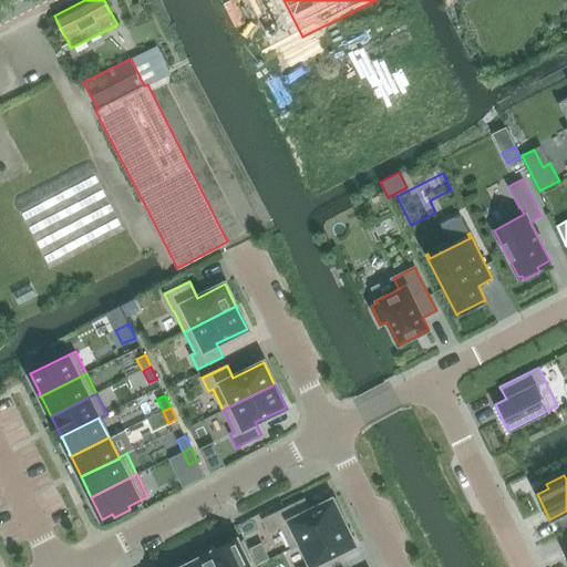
[(301,543),(343,523),(342,521),(339,515),(343,514),(336,498),(301,515),(295,503),(263,519),(269,533),(280,527),(291,549),(301,544),(301,543)]
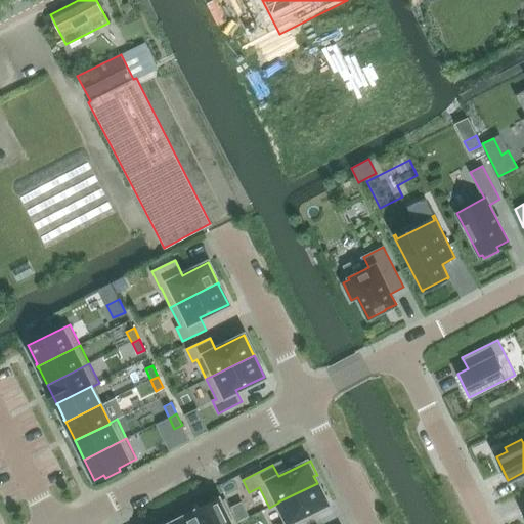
[(302,523),(299,518),(328,504),(317,484),(318,484),(317,483),(278,501),(278,503),(288,521),(282,523),(302,523)]
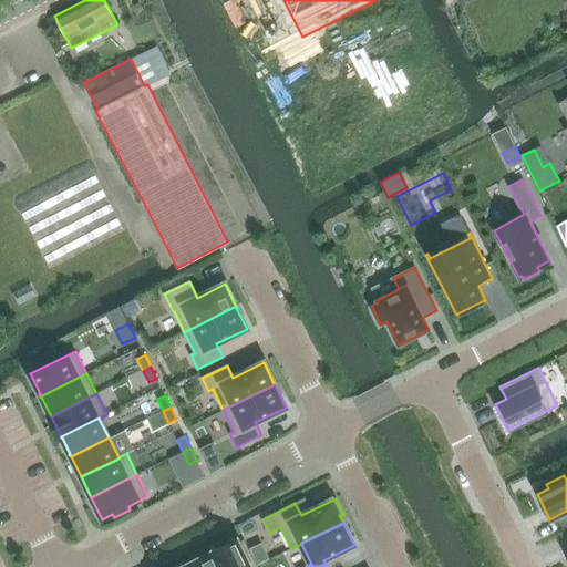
[(250,566),(237,539),(216,550),(224,566),(250,566)]
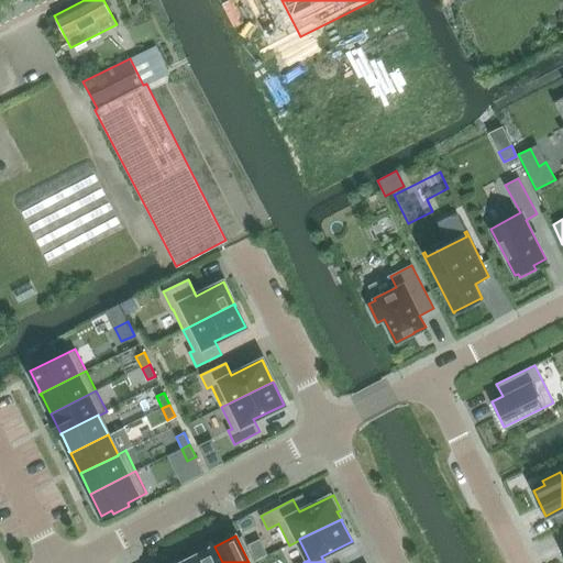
[(222,562),(214,547),(213,547),(213,548),(206,551),(194,556),(197,562),(222,562)]
